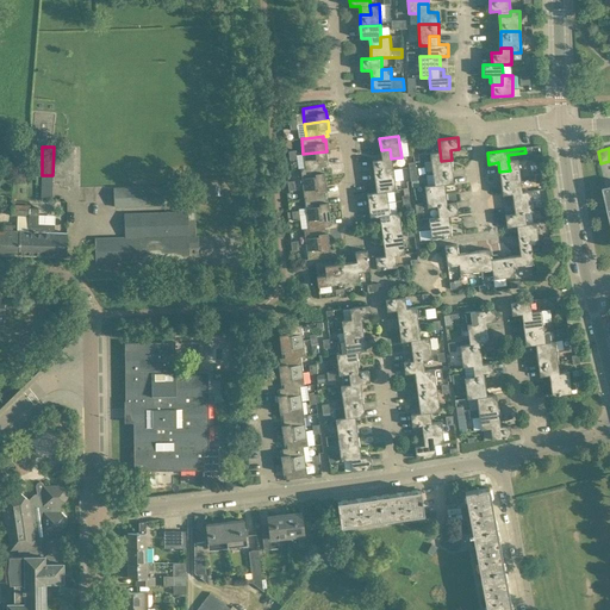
[(391,159),(390,149),(381,150),(383,159),(372,160),(374,172),(393,169),(391,159)]
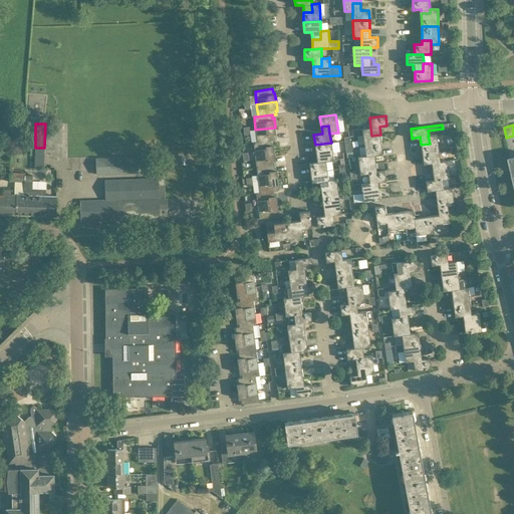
[(257,143),(271,141),(275,140),(274,137),(276,137),(275,127),(255,130),(257,143)]
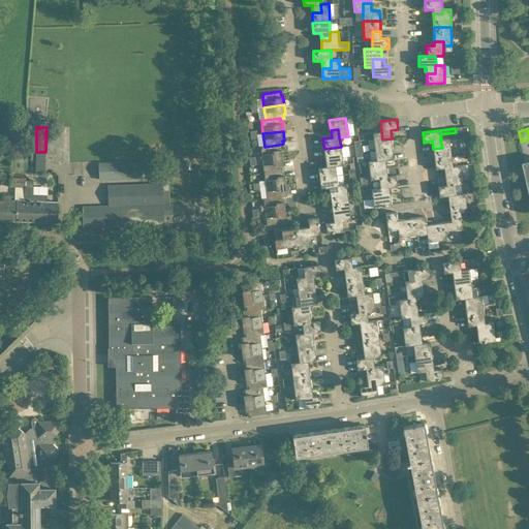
[(393,149),(392,138),(382,139),(381,131),(373,132),(375,151),(393,149)]
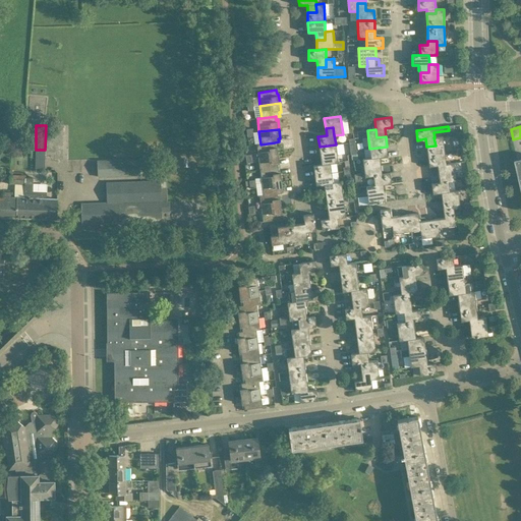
[(443,136),(435,137),(433,137),(436,146),(426,147),(428,157),(445,155),(443,136)]
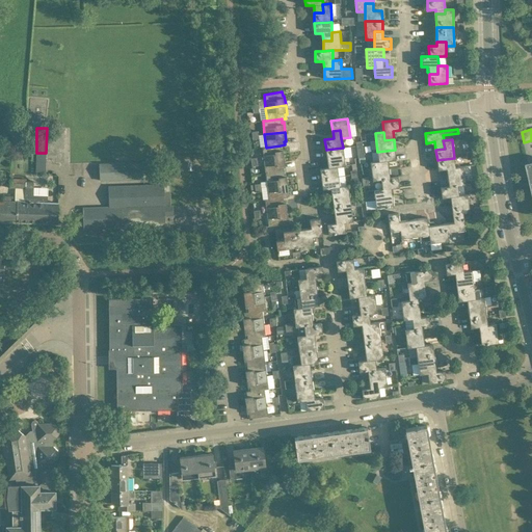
[(266,148),(262,148),(264,161),(284,158),(283,149),(281,149),(281,145),(266,148)]
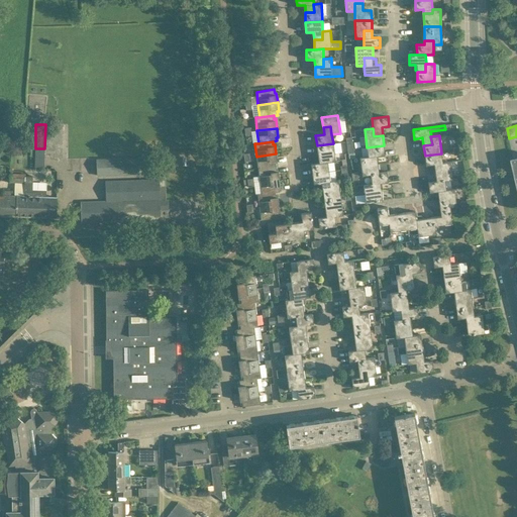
[(335,161),(333,143),(317,145),(318,156),(326,154),(327,163),(327,162),(335,161)]
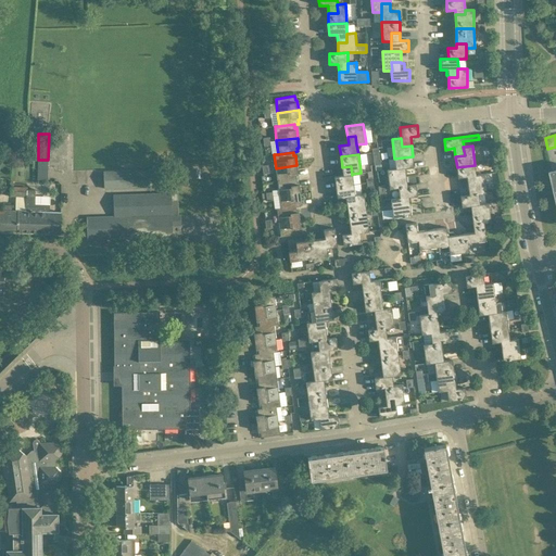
[(414,166),(413,156),(394,159),(396,168),(397,177),(406,176),(405,167),(414,166)]
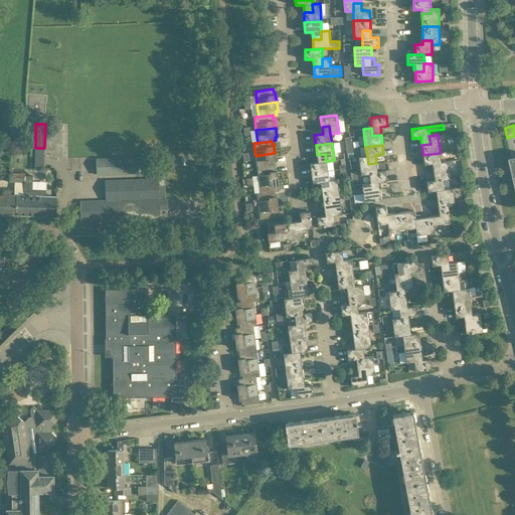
[(276,162),(275,153),(255,156),(256,168),(275,166),(274,162),(276,162)]
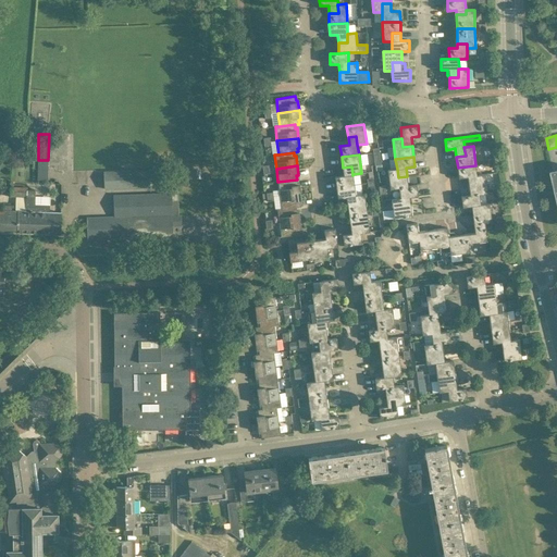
[(477,175),(475,165),(458,168),(459,178),(468,177),(469,185),(478,184),(477,175)]
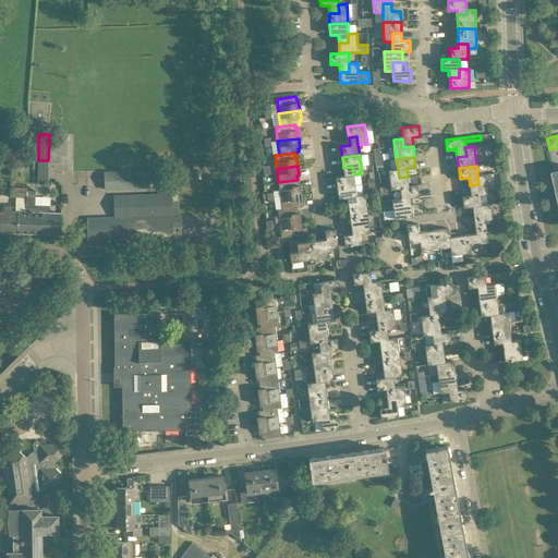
[(354,185),(353,174),(353,176),(352,167),(343,168),(344,176),(336,177),(337,187),(354,185)]
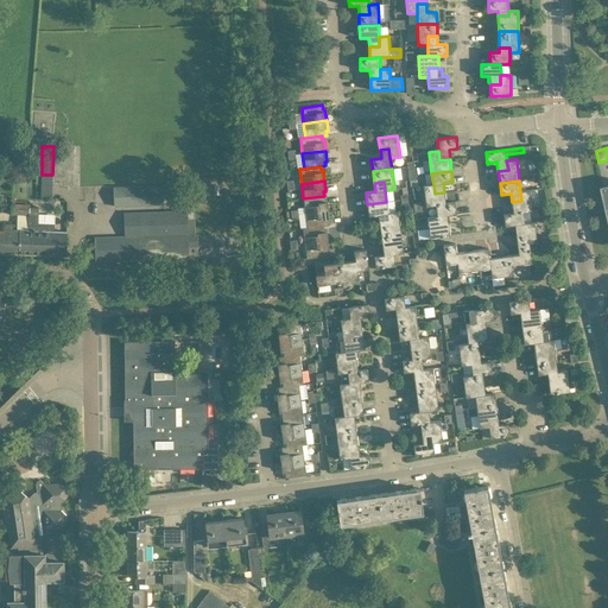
[(445,203),(444,192),(435,194),(434,184),(423,185),(426,207),(436,206),(436,204),(445,203)]
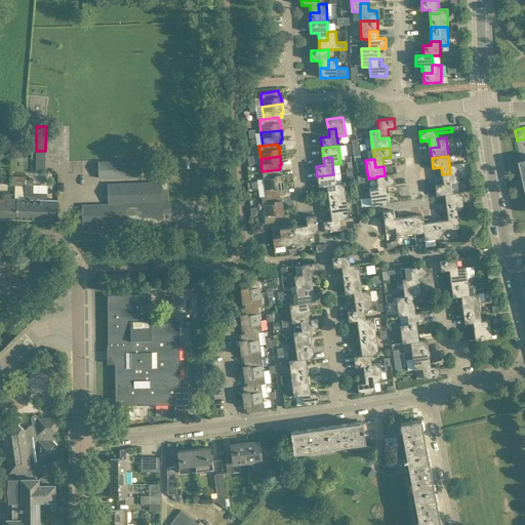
[(98,162),(98,178),(123,177),(123,161),(98,162)]
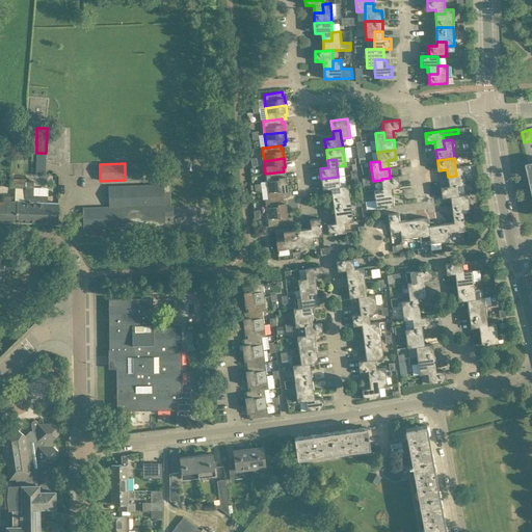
[(463,166),(455,167),(456,176),(448,177),(449,186),(449,187),(458,186),(467,185),(463,166)]
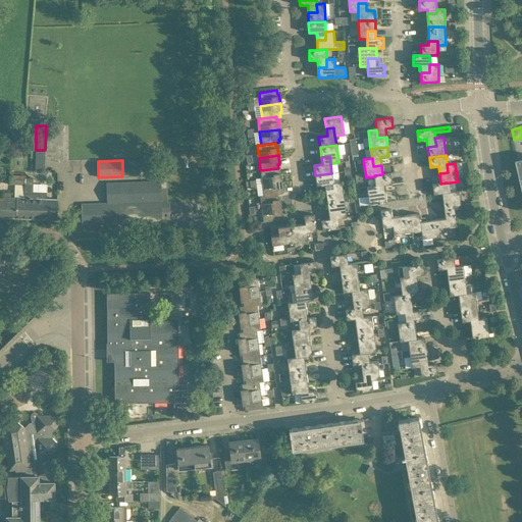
[(281,180),(280,171),(278,171),(278,168),(260,170),(261,177),(255,178),(256,180),(256,184),(262,183),(281,180)]
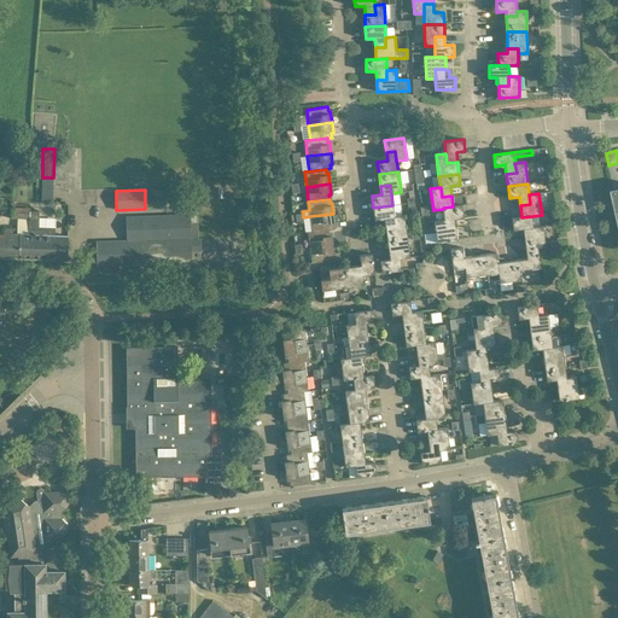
[(395,216),(392,205),(373,208),(374,220),(380,219),(382,225),(384,226),(385,226),(385,227),(395,226),(394,216),(395,216)]
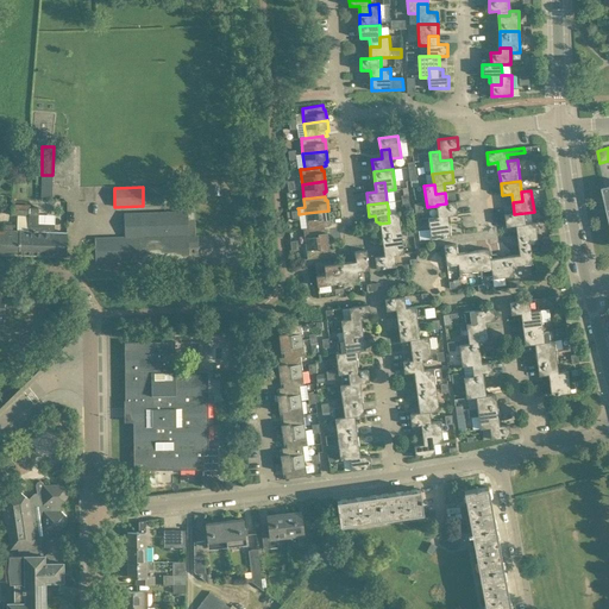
[(456,202),(446,203),(437,205),(437,206),(438,217),(439,226),(449,225),(447,215),(457,214),(456,202)]
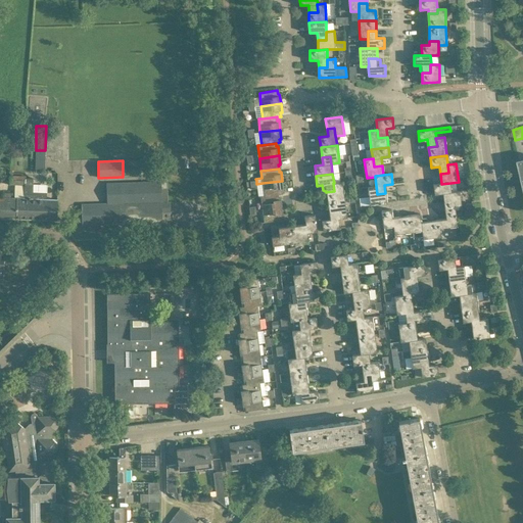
[(25,185),(26,178),(26,177),(10,177),(9,184),(25,185)]
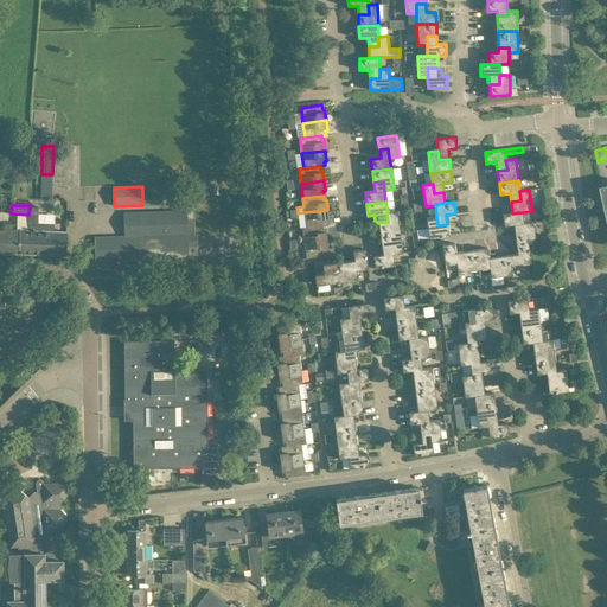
[(29,215),(30,230),(13,230),(13,224),(4,224),(4,230),(0,229),(0,253),(31,254),(65,255),(66,231),(53,231),(53,223),(38,223),(38,208),(30,206),(29,215)]
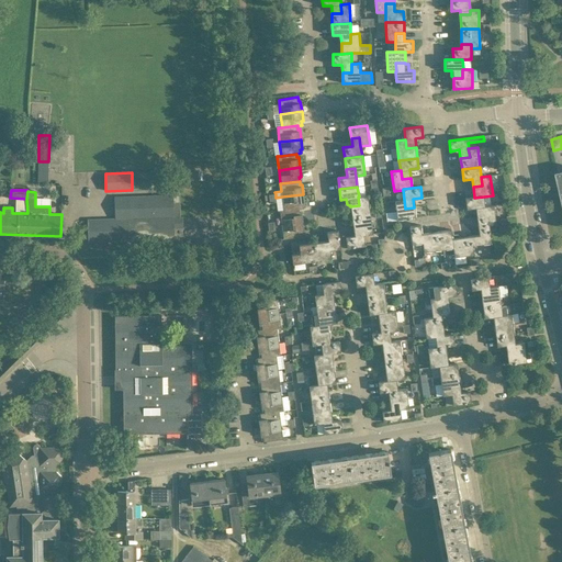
[(304,209),(303,205),(304,204),(303,194),(282,197),(276,198),(276,199),(277,202),(278,212),(280,211),(284,211),(299,210),(304,209)]
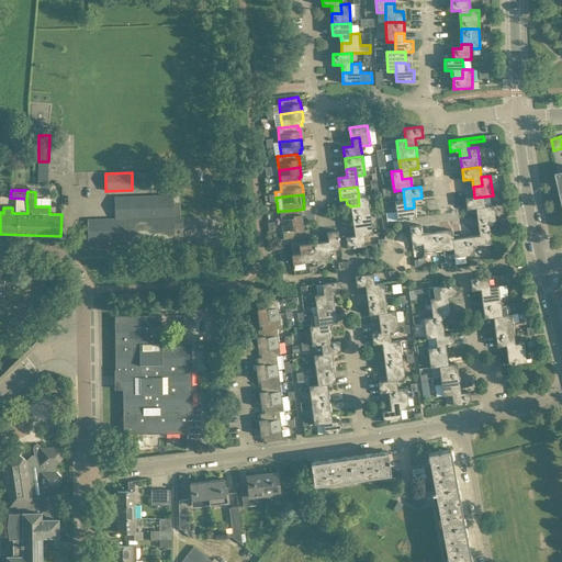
[(173,217),(172,195),(130,197),(131,218),(88,220),(89,242),(175,238),(173,227),(182,227),(182,217),(173,217)]
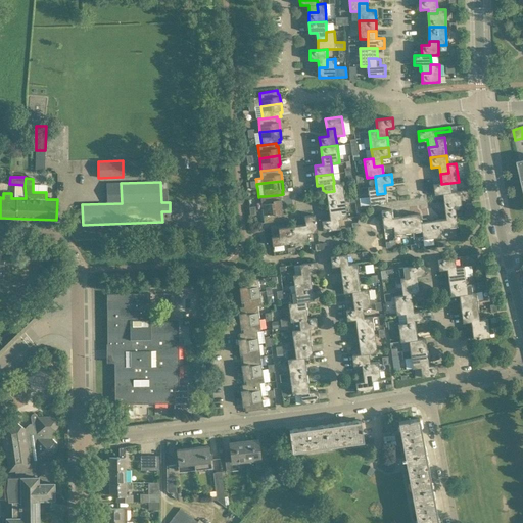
[(334,183),(333,183),(334,191),(326,192),(327,202),(344,200),(342,182),(334,183)]
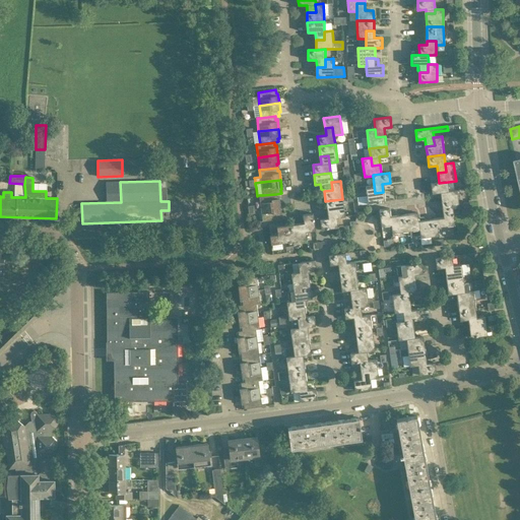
[(449,190),(448,182),(439,183),(439,182),(431,183),(432,193),(440,192),(441,199),(458,197),(457,189),(449,190)]
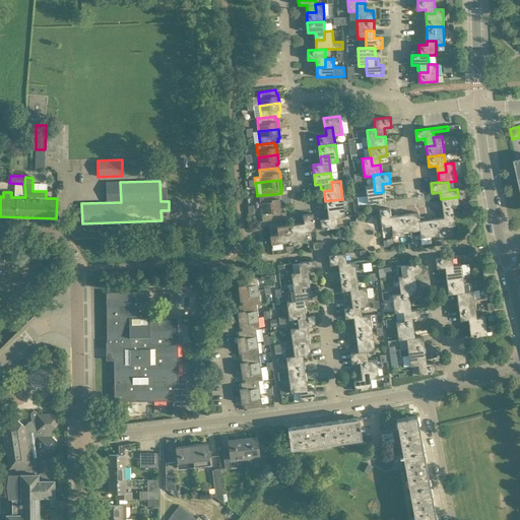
[(385,201),(383,192),(375,193),(374,185),(366,186),(368,204),(385,201)]
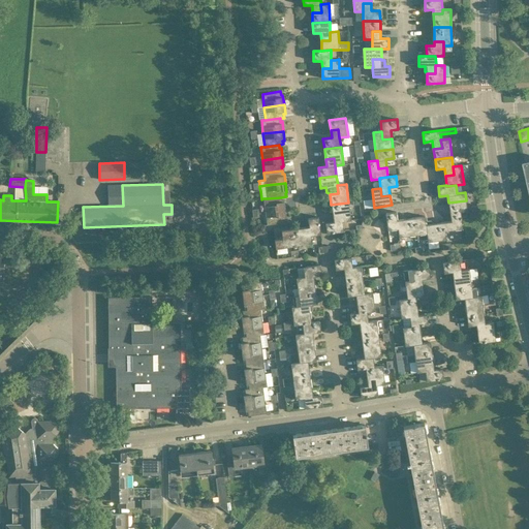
[(268,198),(263,198),(265,212),(284,210),(283,199),(281,200),(281,197),(268,198)]
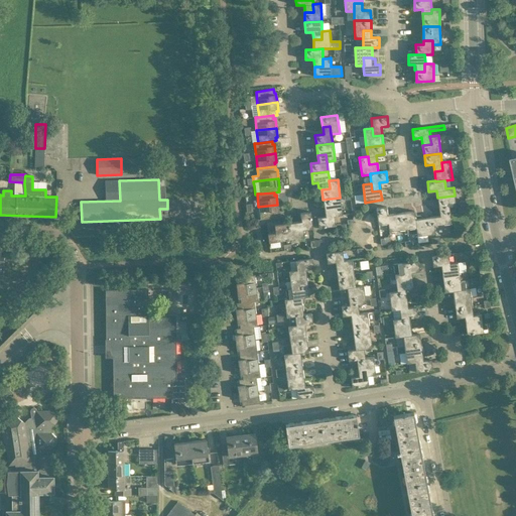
[(456,206),(455,196),(437,198),(439,212),(449,211),(449,207),(456,206)]
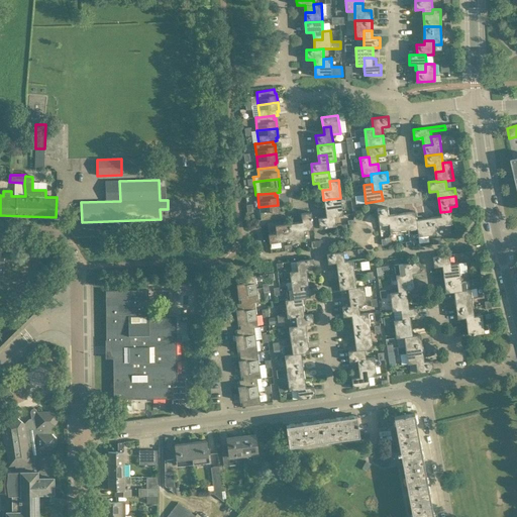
[(342,215),(340,202),(340,198),(323,200),(325,209),(333,208),(334,216),(342,215)]
